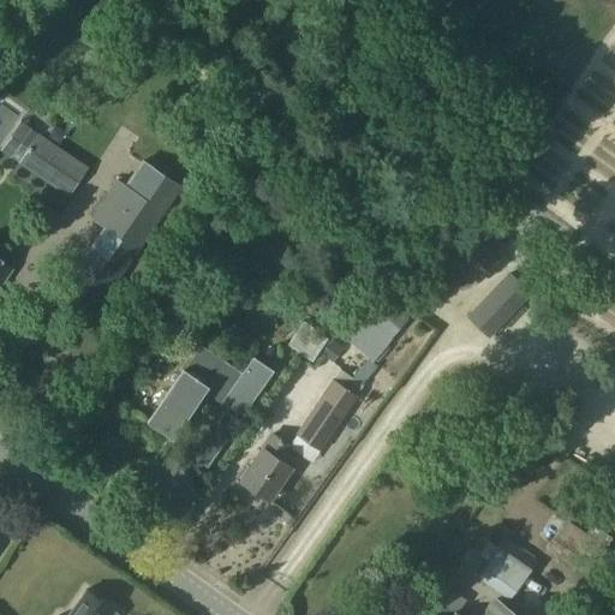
[(3,105),(0,106),(0,137),(6,144),(24,127),(3,105)]
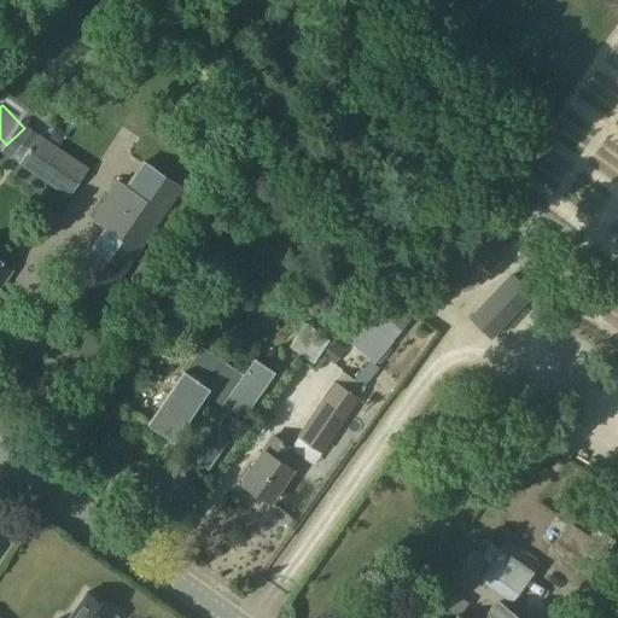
[(35,127),(13,157),(73,199),(87,178),(93,168),(35,127)]
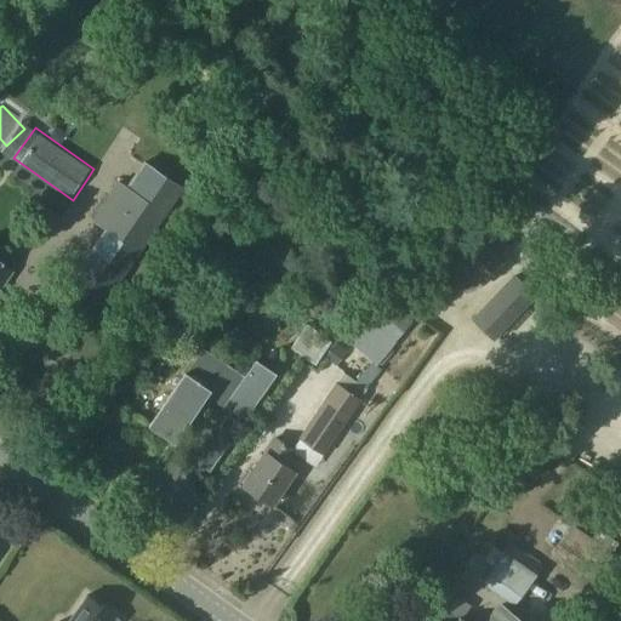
[(118,181),(95,215),(108,224),(62,291),(69,296),(60,309),(87,328),(164,214),(118,181)]
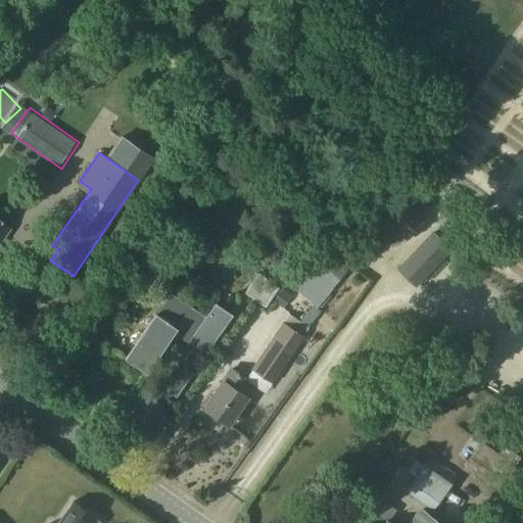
[(0,241),(8,229),(0,223),(0,241)]
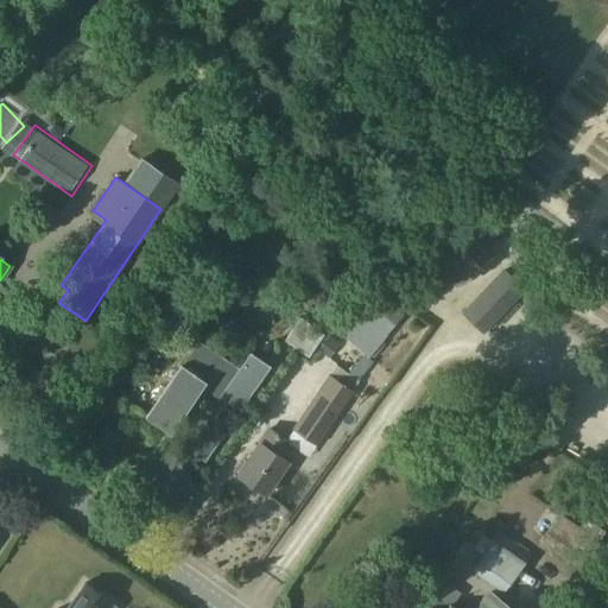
[(463,311),(486,333),(525,292),(502,271),(463,311)]
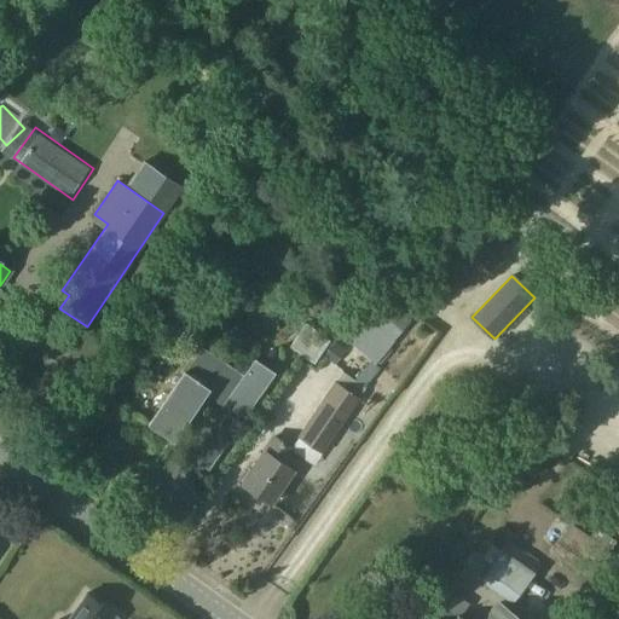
[(410,320),(383,298),(352,339),(377,360),(393,342),(392,341),(410,320)]
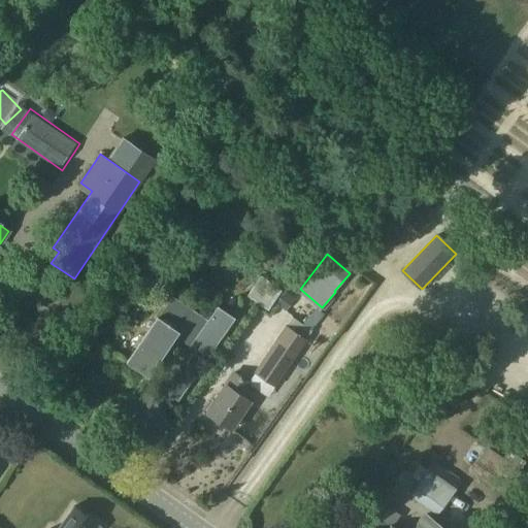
[(248,296),(268,311),(283,291),(261,276),(248,296)]
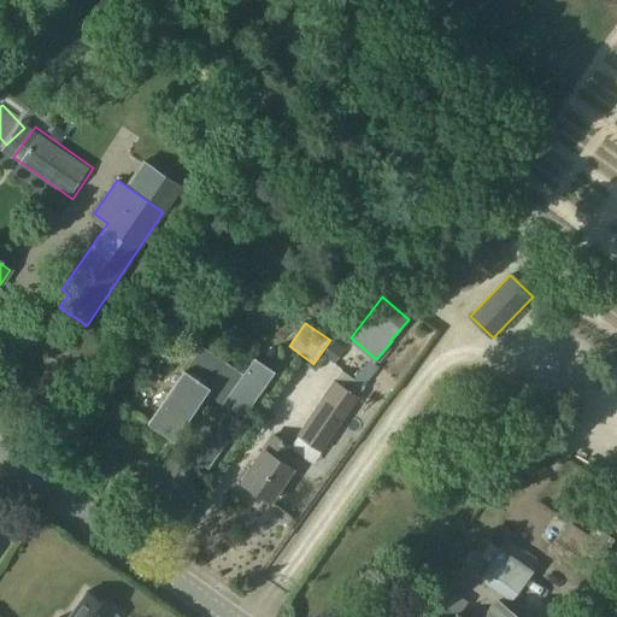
[(253,356),(242,372),(200,345),(148,422),(180,444),(186,434),(180,429),(191,413),(206,424),(197,440),(192,436),(182,451),(209,468),(233,432),(218,422),(228,409),(241,417),(274,369),(253,356)]
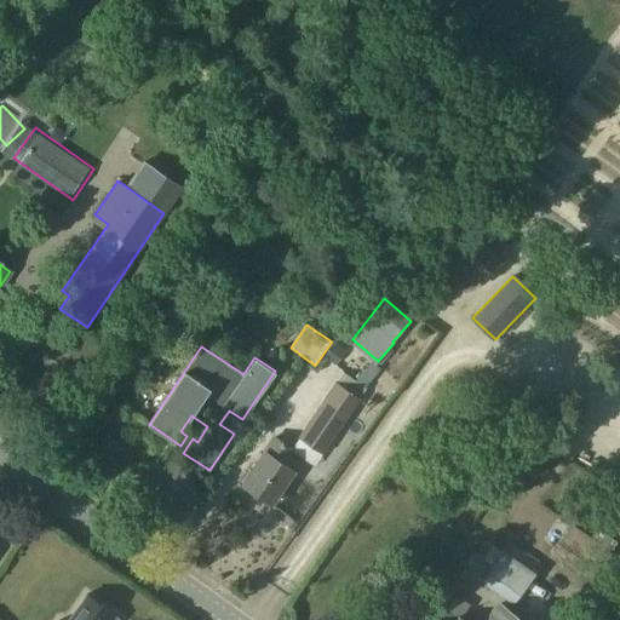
[(299,437),(317,449),(348,408),(350,411),(366,388),(356,382),(352,388),(342,380),(334,391),(333,391),(299,437)]
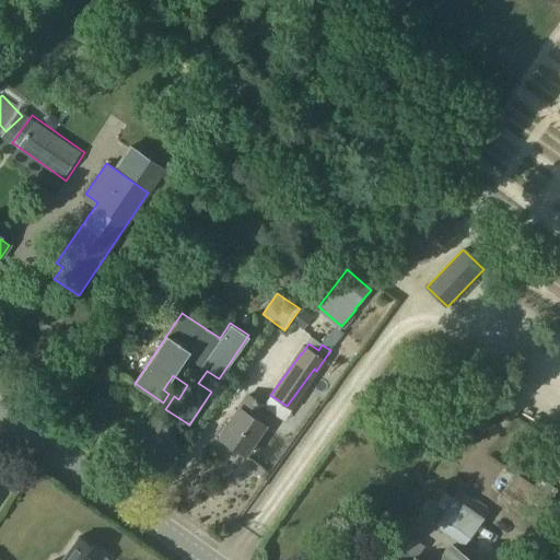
[(268,348),(258,368),(269,373),(279,352),(268,348)]
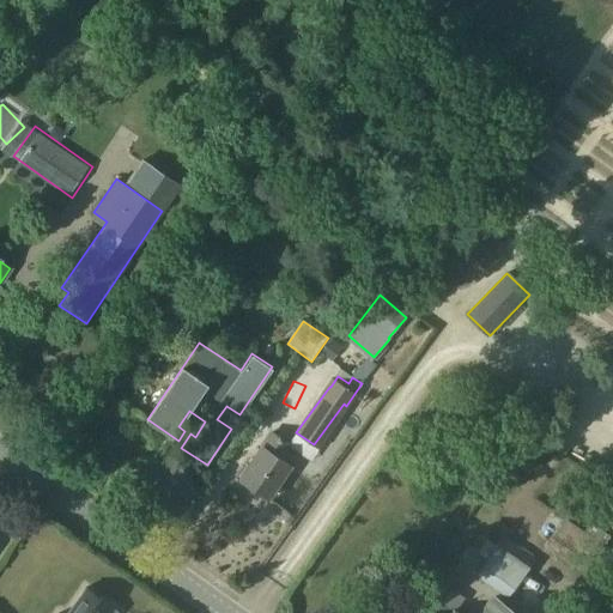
[(267,498),(289,466),(281,461),(291,445),(268,431),(260,445),(262,448),(241,480),(267,498)]
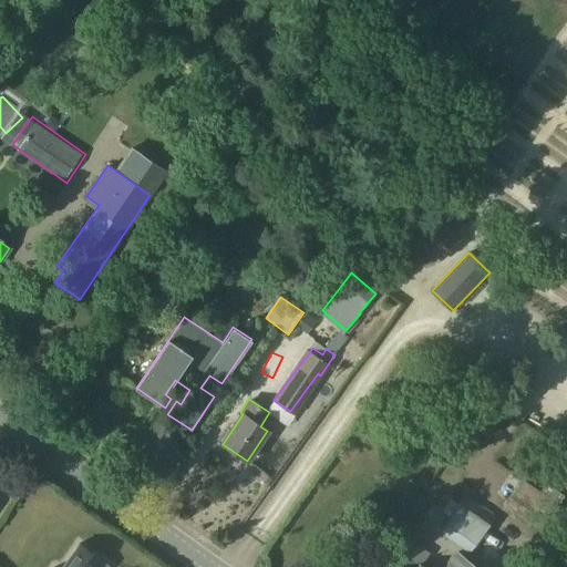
[(504,505),(535,527),(553,501),(522,480),(504,505)]
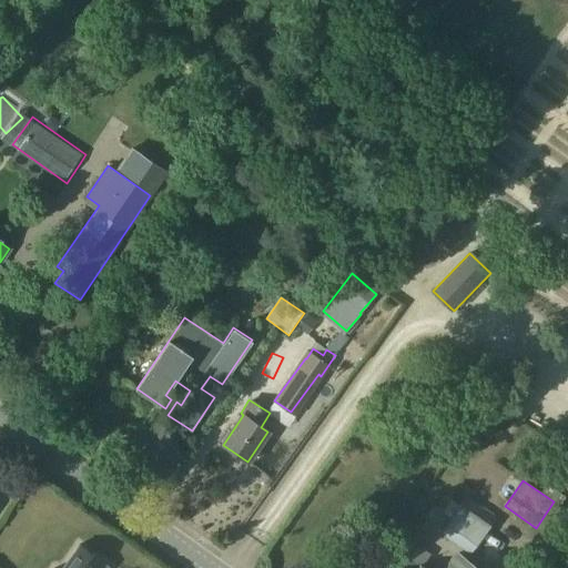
[(499,514),(469,493),(440,535),(470,555),(499,514)]
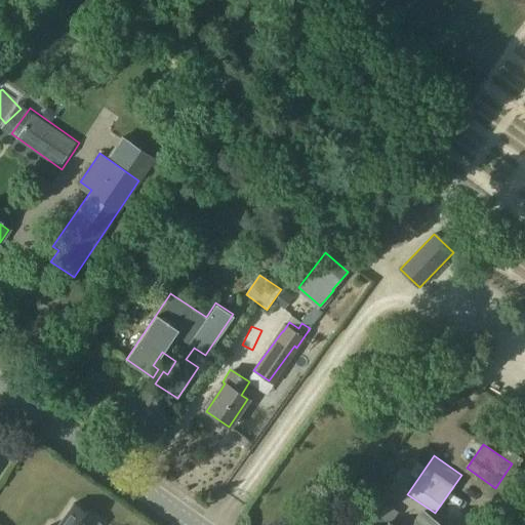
[(95,524),(92,523),(94,520),(73,505),(57,524),(95,524)]
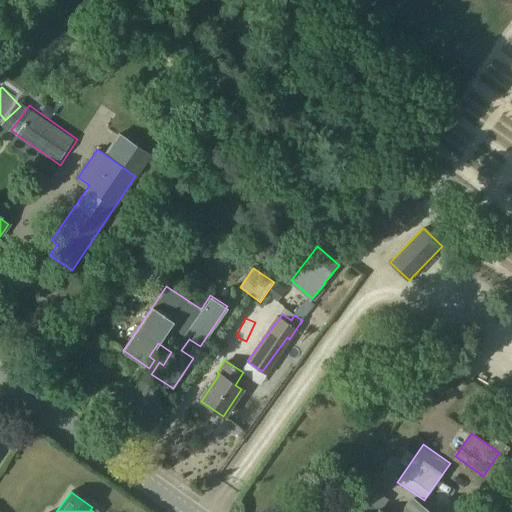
[(429,511),(411,499),(402,511),(429,511)]
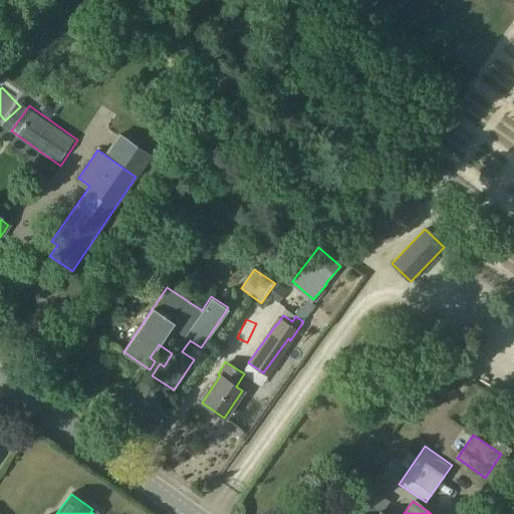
[(380,513),(364,502),(356,513),(380,513)]
